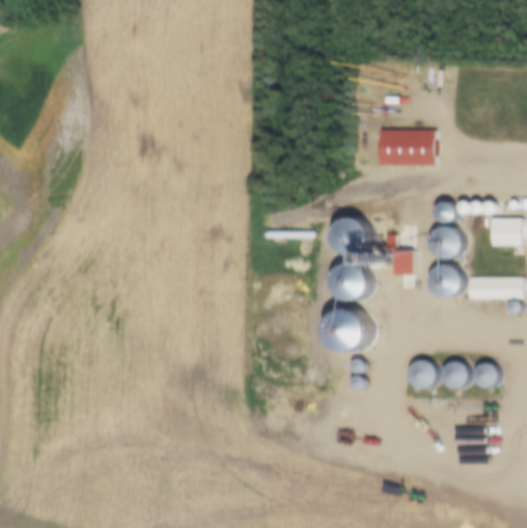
[(436,167),(436,130),(378,130),(378,167),(436,167)]
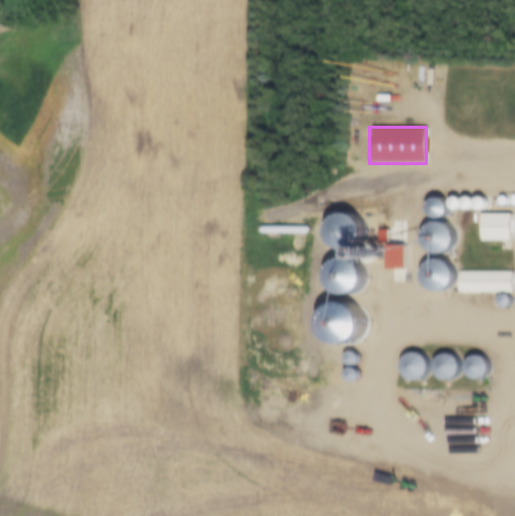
[(444,198),(430,202),(434,218),(448,214),(444,198)]
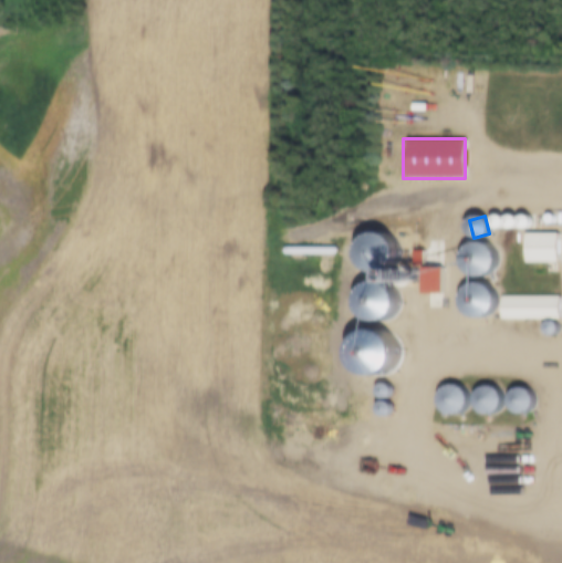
[(561,232),(523,232),(523,261),(561,261),(561,232)]
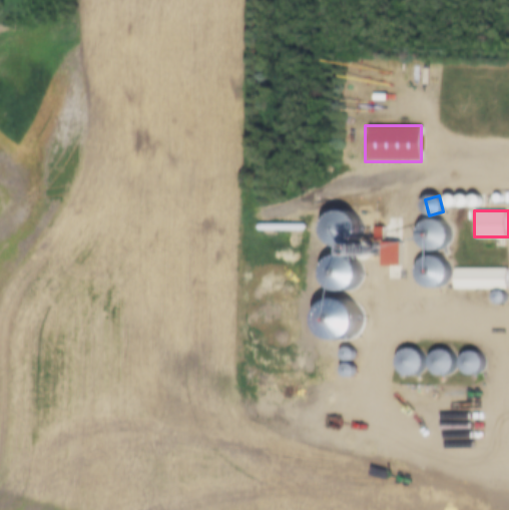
[(353,212),(331,215),(336,246),(358,243),(353,212)]
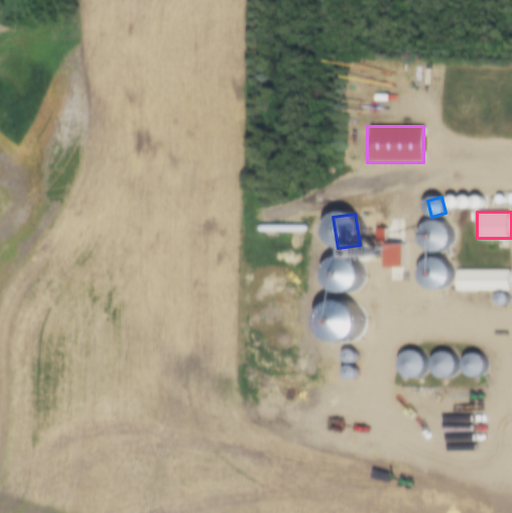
[(451,245),(438,219),(420,227),(432,253),(451,245)]
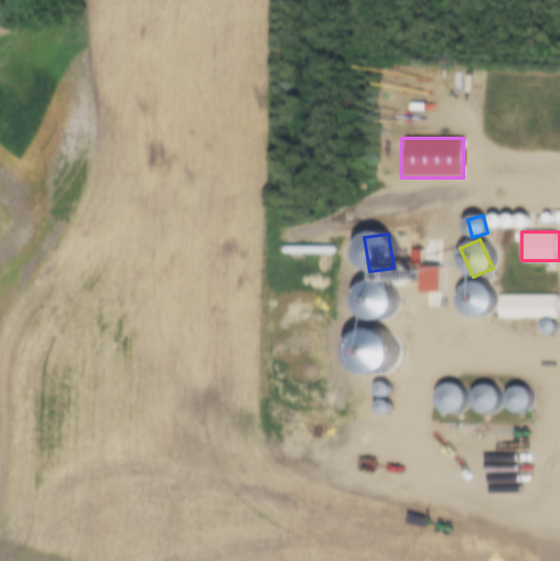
[(480,302),(482,289),(466,287),(464,300),(480,302)]
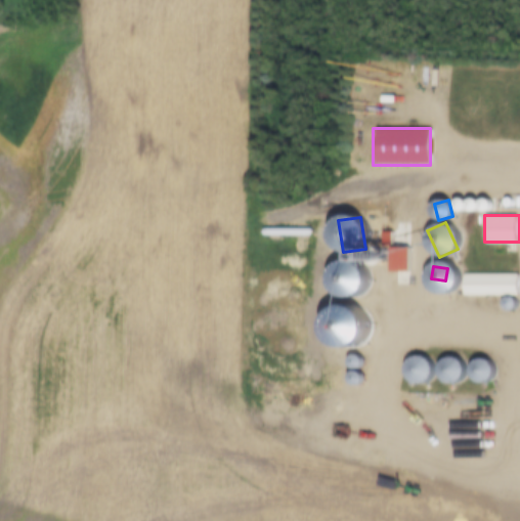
[(341,290),(356,281),(349,268),(334,276),(341,290)]
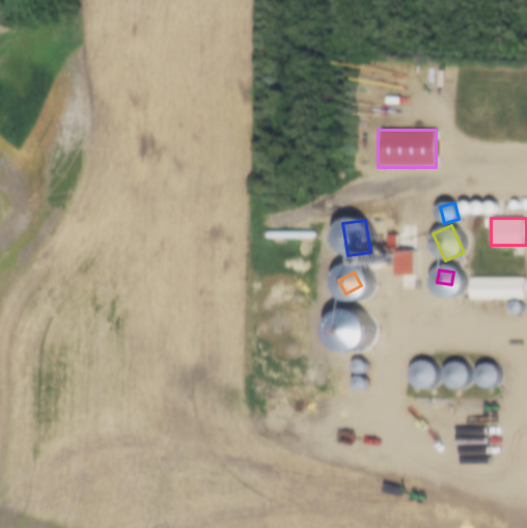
[(467,299),(522,299),(522,276),(467,276),(467,299)]
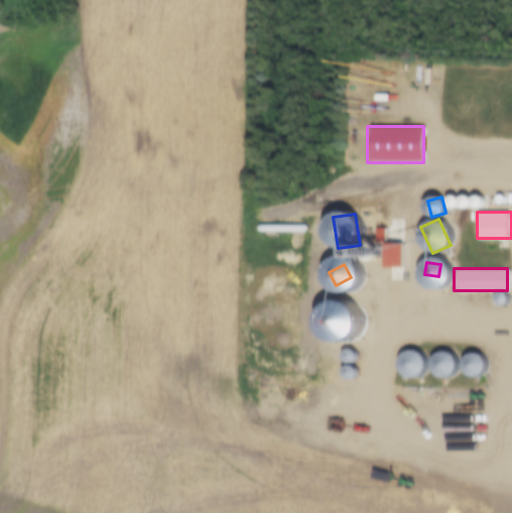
[(421,352),(405,351),(403,376),(420,377),(421,352)]
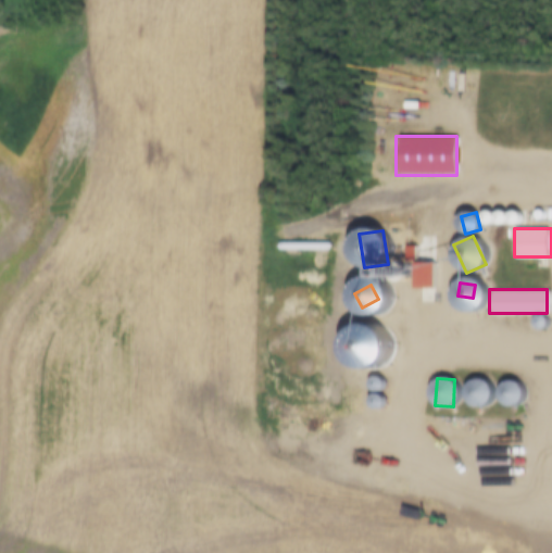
[(491,388),(478,378),(464,396),(477,405),(491,388)]
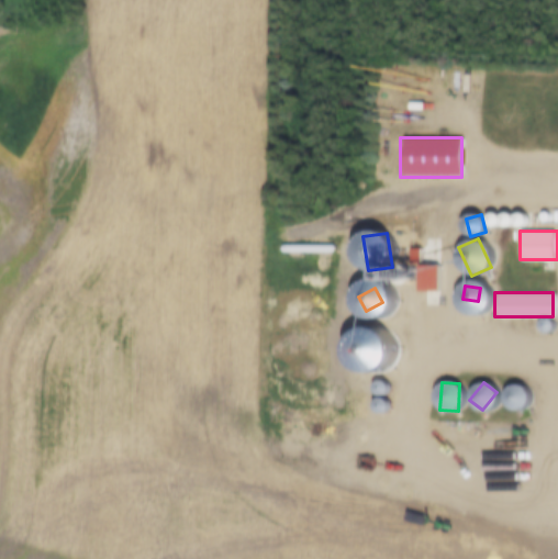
[(525,386),(509,386),(509,410),(525,410),(525,386)]
